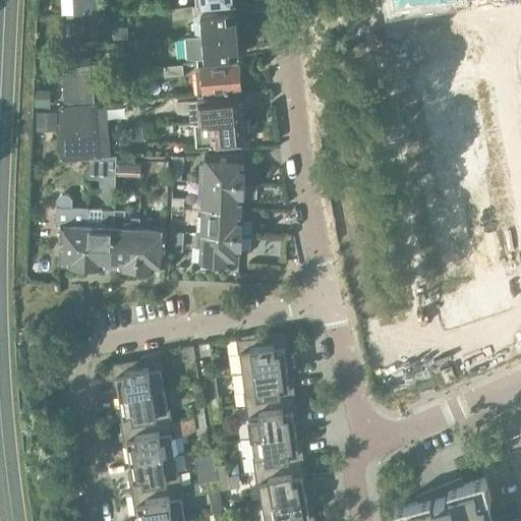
[(98,0),(64,0),(65,14),(99,13),(98,0)]
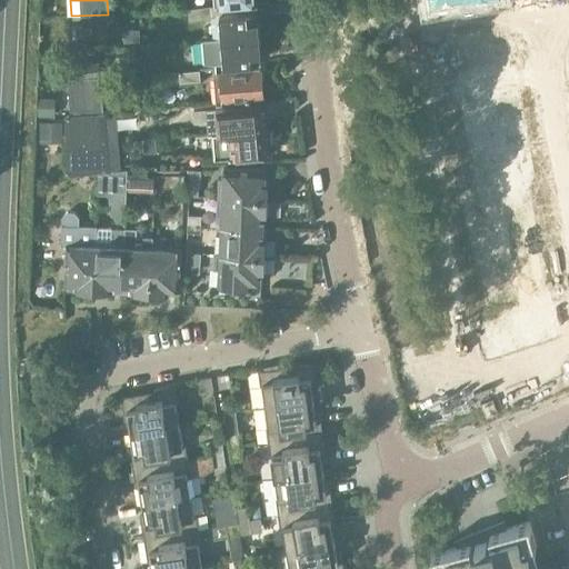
[(189,21),(211,19),(210,7),(187,9),(189,21)]
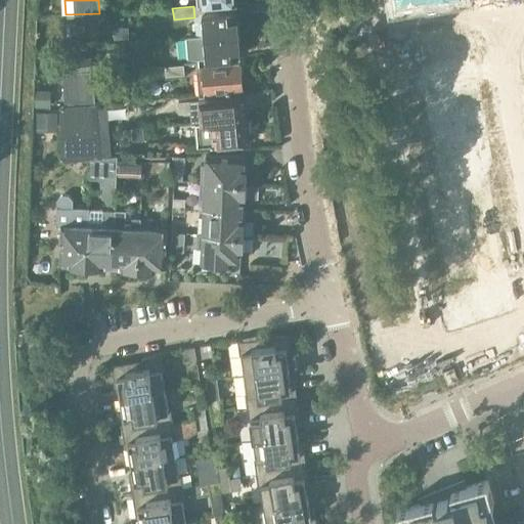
[(205,35),(239,33),(238,18),(236,18),(235,9),(203,11),(205,35)]
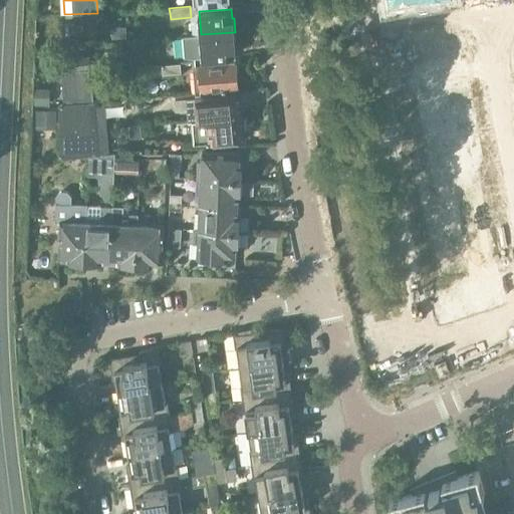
[(81,23),(65,23),(65,36),(81,36),(81,23)]
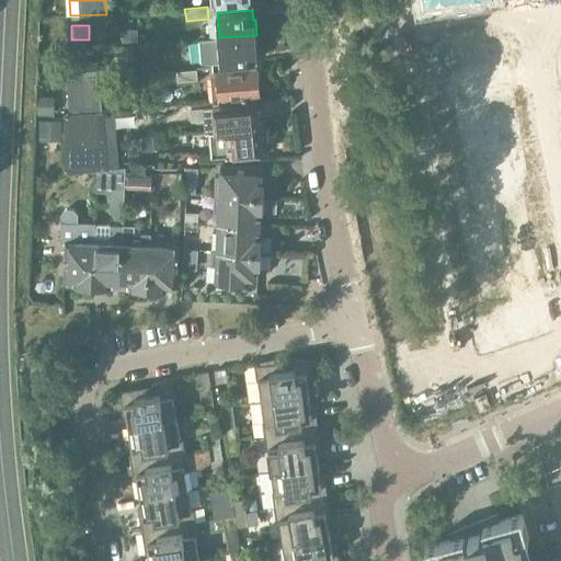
[(258,52),(256,35),(219,37),(199,39),(202,63),(214,64),(256,60),(256,52),(258,52)]
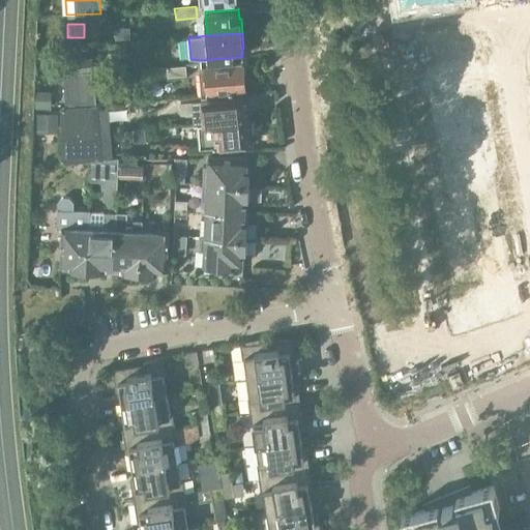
[(498,41),(490,42),(492,56),(501,55),(498,41)]
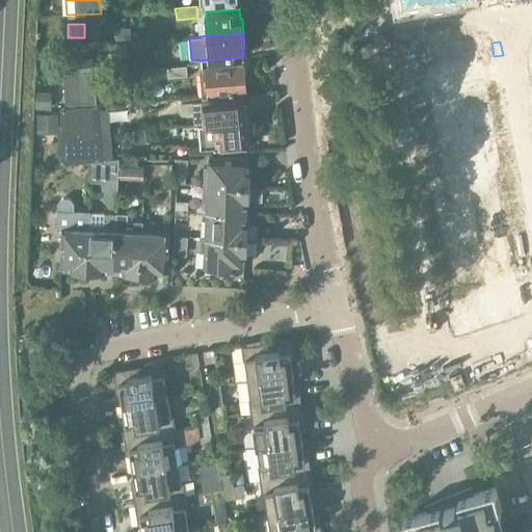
[(491,43),(483,45),(485,58),(494,56),(491,43)]
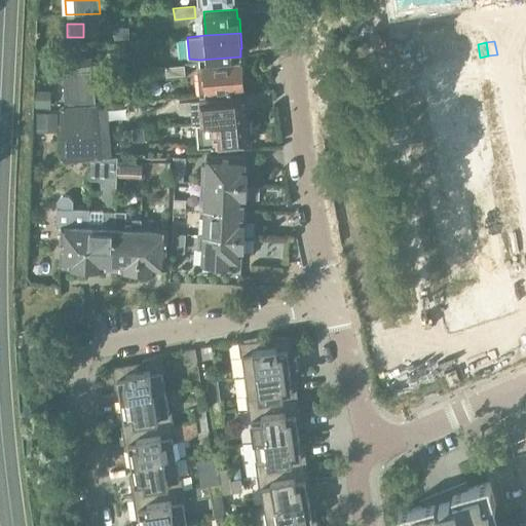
[(471,52),(419,62),(422,80),(474,72),(471,52)]
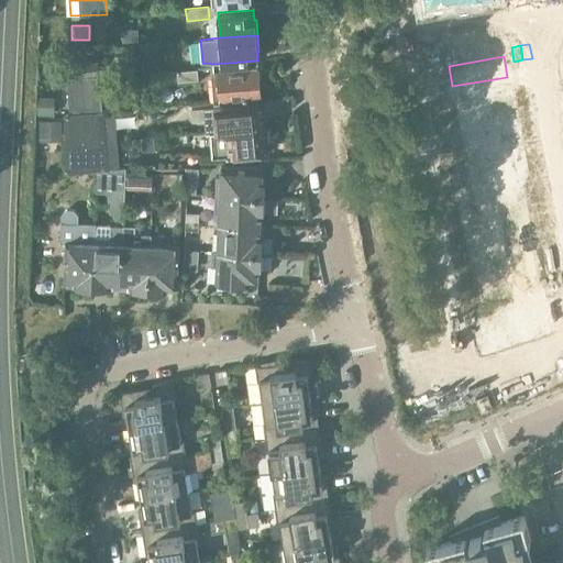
[(67,80),(98,78),(96,62),(66,64),(67,80)]
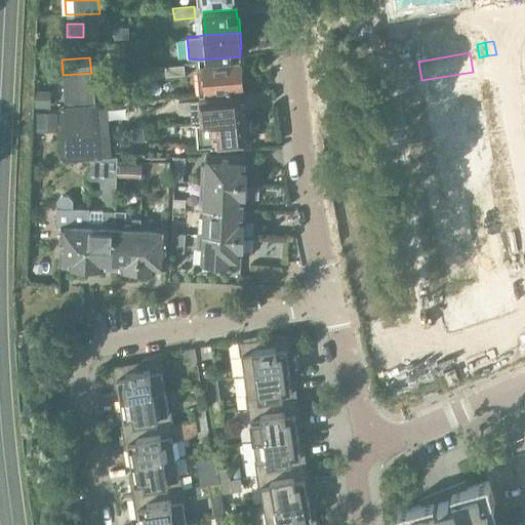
[(157,77),(185,75),(185,66),(157,67),(157,77)]
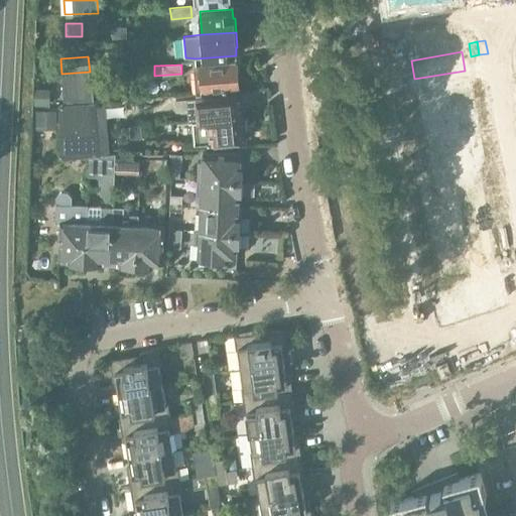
[(202,91),(239,88),(238,84),(240,82),(240,78),(238,76),(237,65),(196,69),(197,79),(201,78),(202,91)]
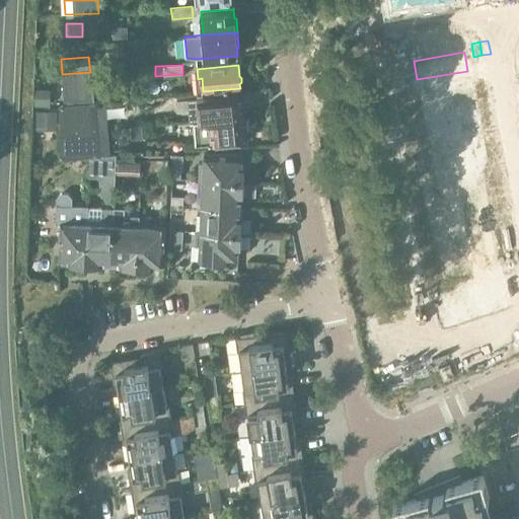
[(467,71),(417,79),(420,98),(470,89),(467,71)]
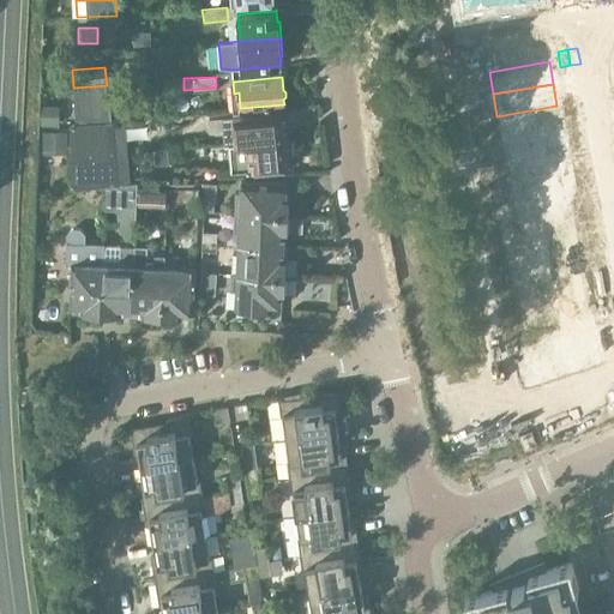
[(76,126),(112,124),(112,122),(109,122),(107,85),(73,88),(76,126)]
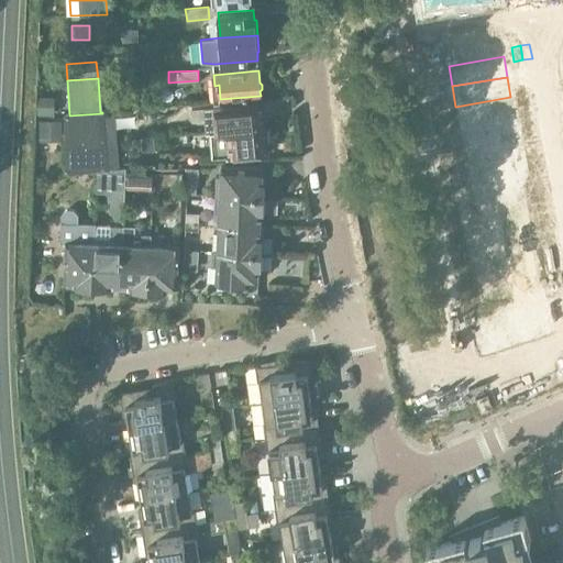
[(352,83),(344,83),(345,98),(353,98),(352,83)]
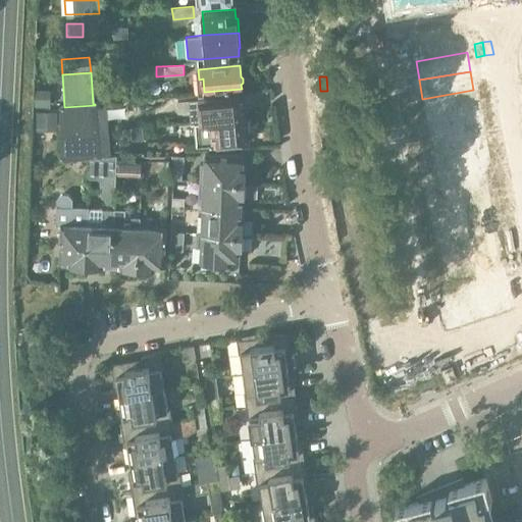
[(498,79),(489,81),(491,94),(500,92),(498,79)]
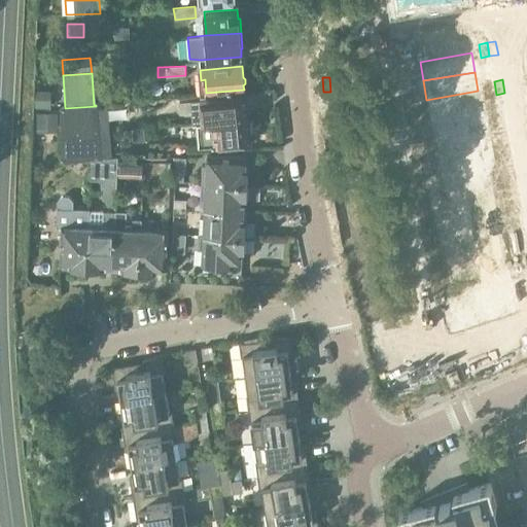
[(494,81),(485,82),(488,96),(496,95),(494,81)]
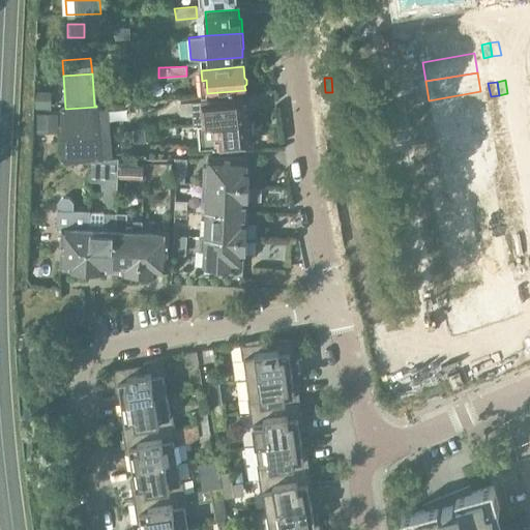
[(480,91),(429,100),(433,120),(484,111),(480,91)]
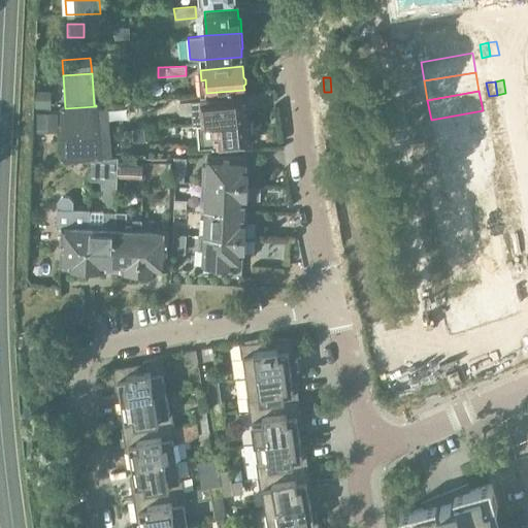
[(36,92),(37,109),(51,109),(50,92),(36,92)]
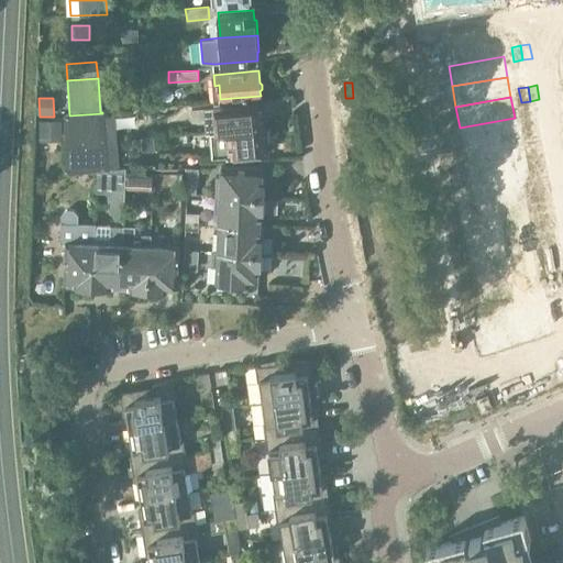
[(264,105),(210,109),(190,111),(191,121),(205,121),(206,133),(229,131),(265,128),(264,105)]
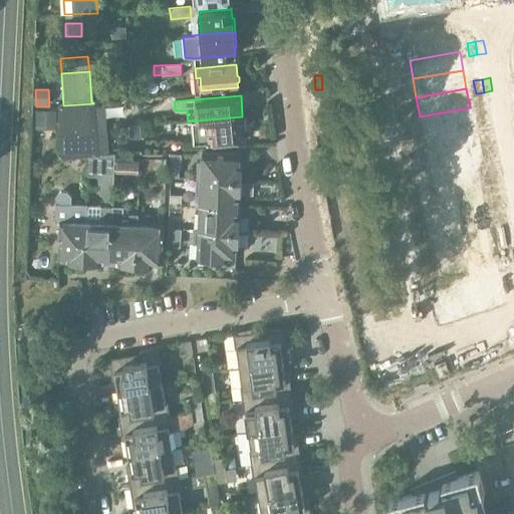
[(139,100),(122,101),(123,118),(140,117),(139,100)]
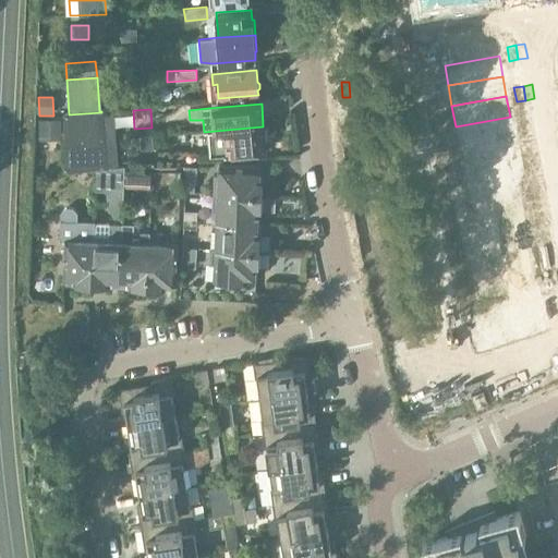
[(64,114),(64,144),(104,141),(101,112),(69,114),(64,114)]
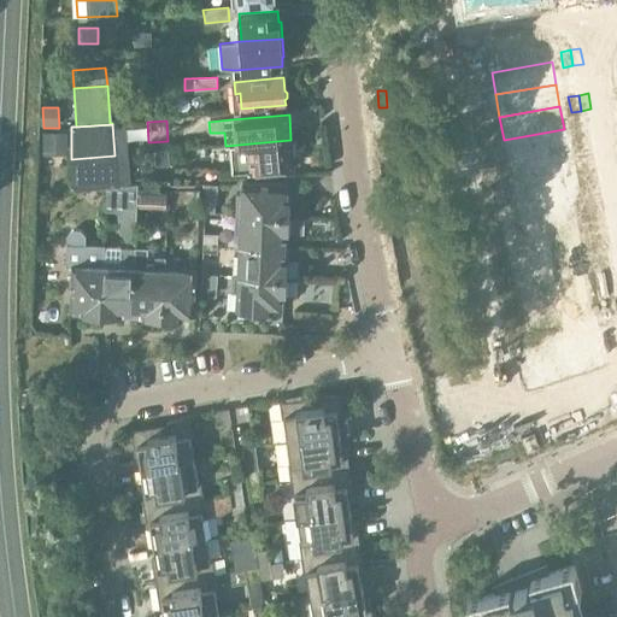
[(43,152),(70,151),(69,129),(43,129),(43,152)]
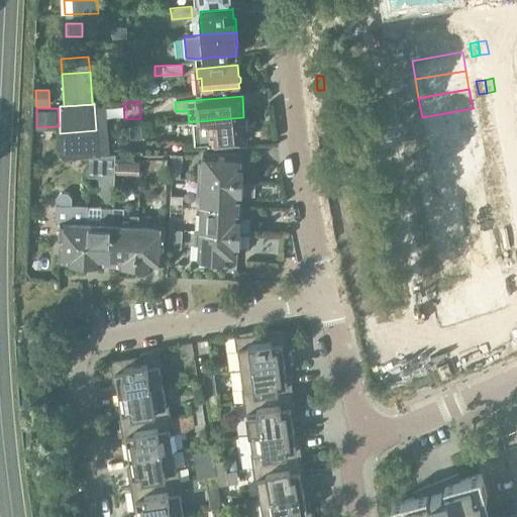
[(473,108),(422,117),(425,136),(476,127),(473,108)]
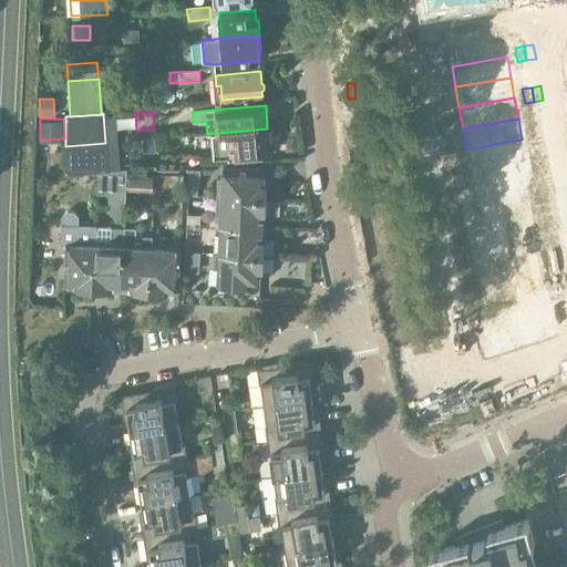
[(548,127),(538,129),(542,143),(550,142),(548,127)]
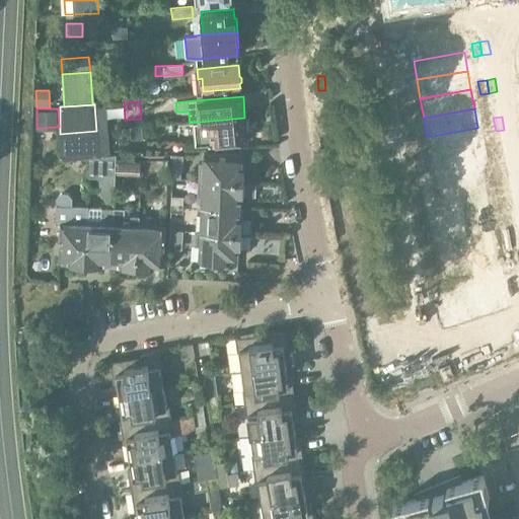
[(244,118),(211,121),(212,132),(196,133),(197,144),(246,140),(244,118)]
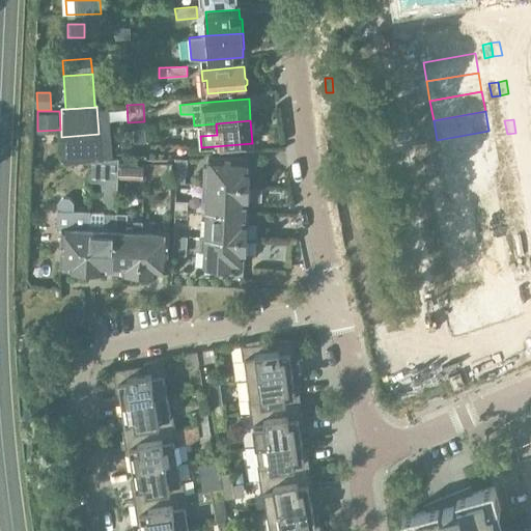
[(504,120),(496,122),(498,136),(507,134),(504,120)]
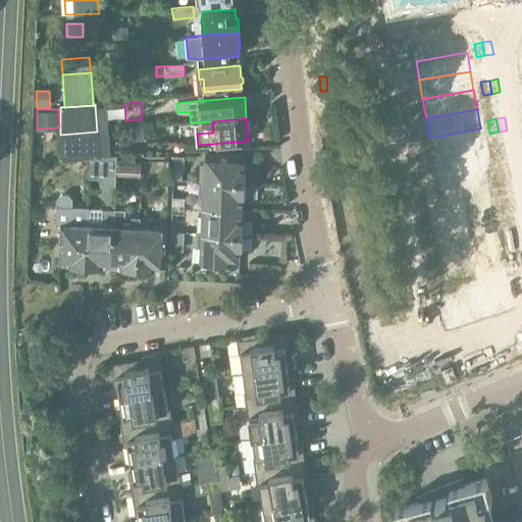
[(142,126),(129,127),(131,141),(143,140),(142,126)]
